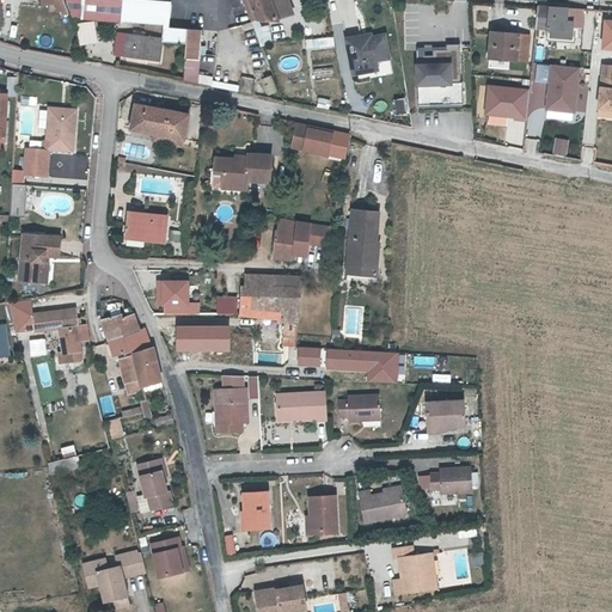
[(69,0),(75,16),(89,17),(81,0),(69,0)]
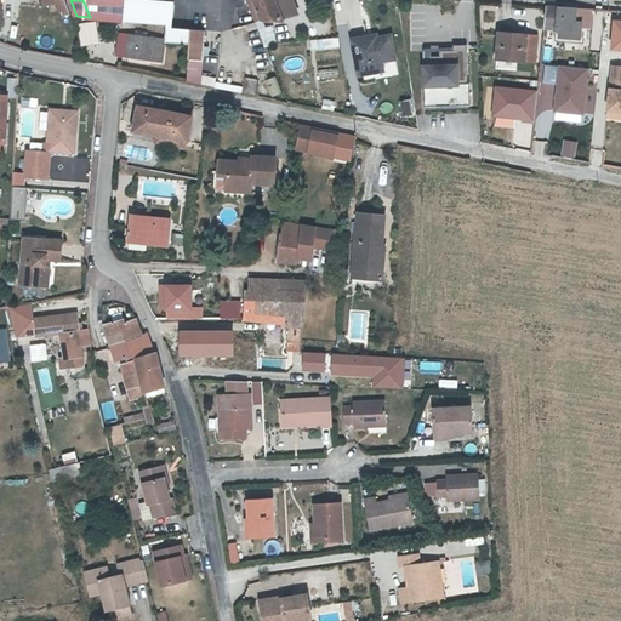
[(98,18),(126,21),(127,0),(83,0),(90,17),(98,18)]
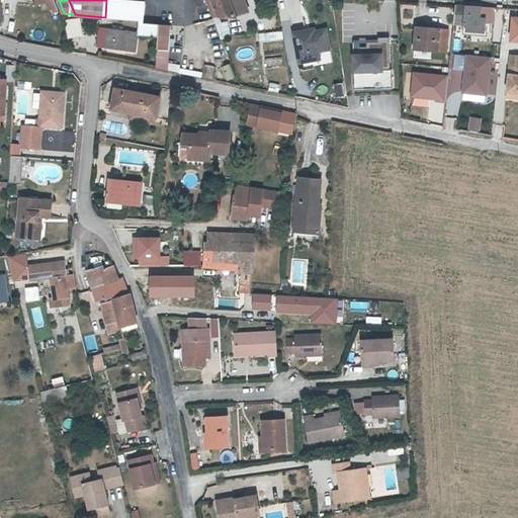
[(236,16),(230,0),(207,0),(214,17),(219,15),(236,16)]
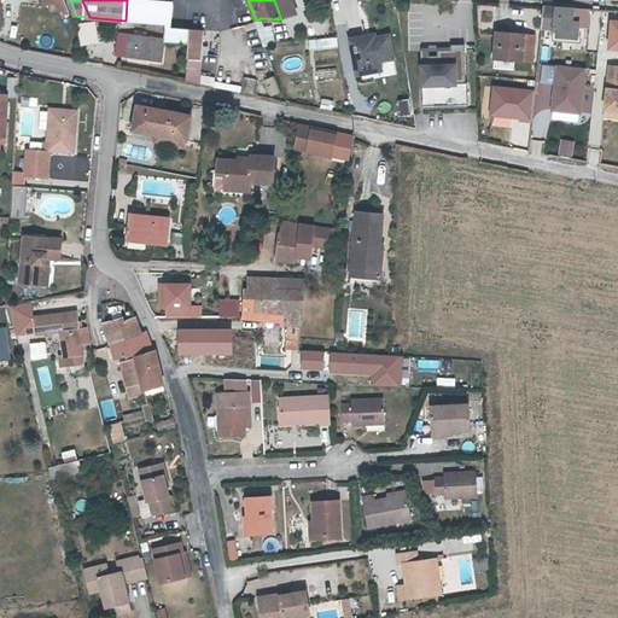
[(274,0),(281,19),(298,19),(290,0),(274,0)]
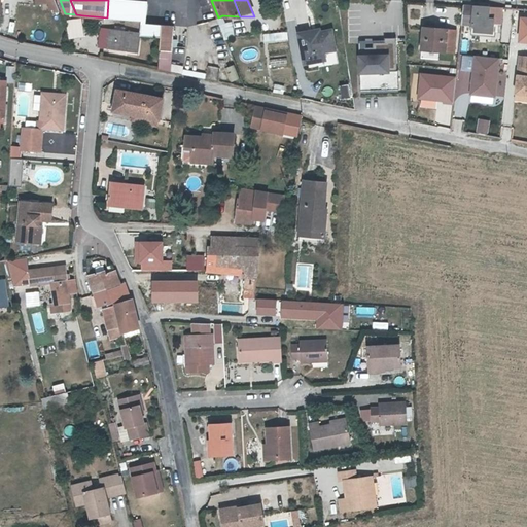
[(502,6),(465,4),(463,24),(475,24),(473,30),(497,32),(498,23),(501,24),(502,6)]
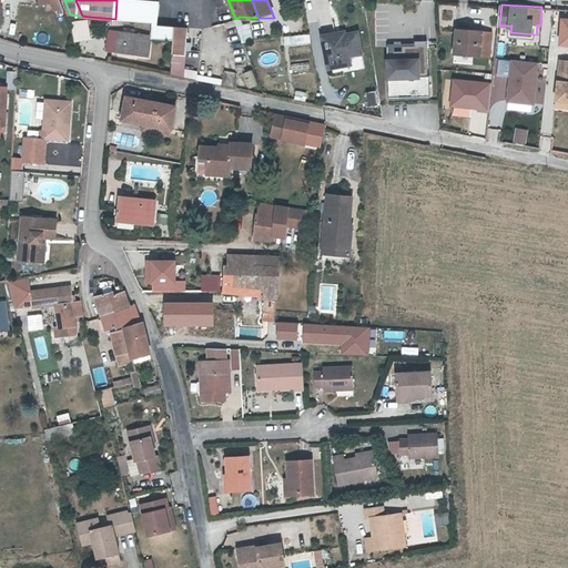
[(92,31),(90,17),(74,18),(77,32),(92,31)]
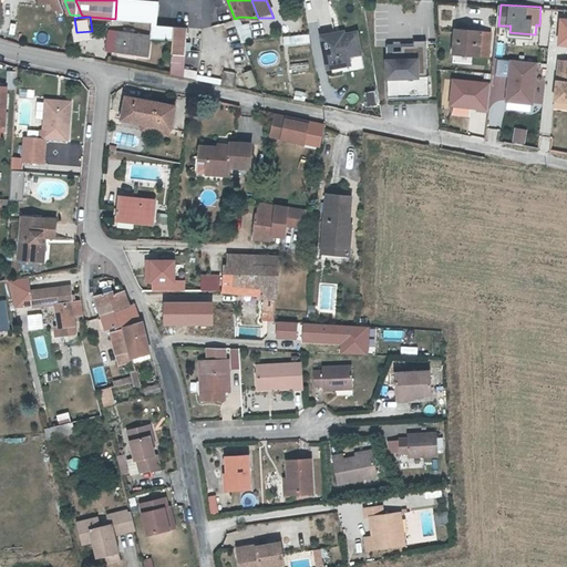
[(187,54),(189,28),(154,26),(153,37),(174,39),(173,53),(175,53),(187,54)]
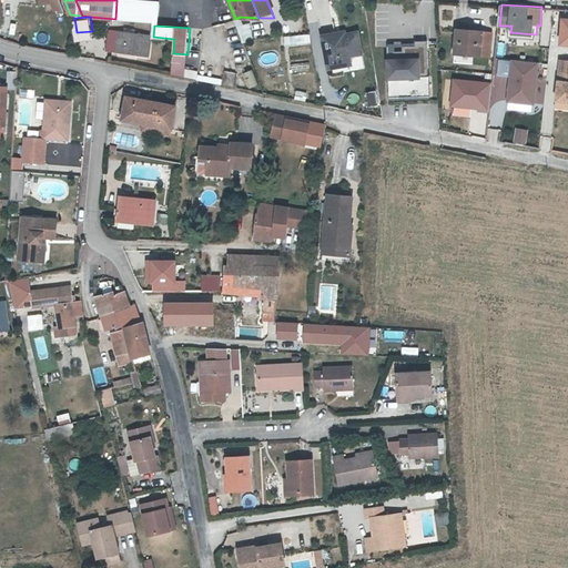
[(120,29),(111,28),(109,48),(117,49),(120,29)]
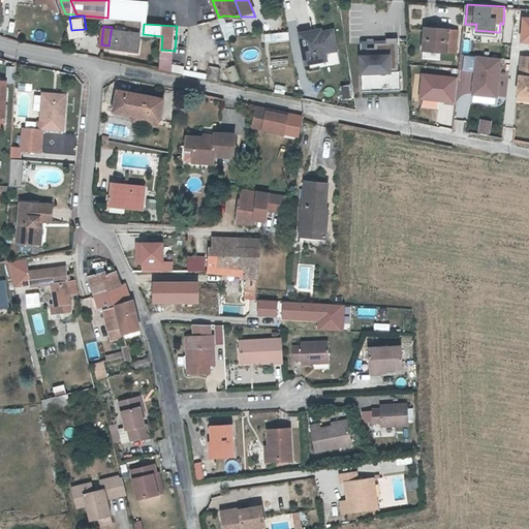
[(131,29),(127,29),(117,27),(112,27),(109,45),(109,47),(129,50),(131,29)]
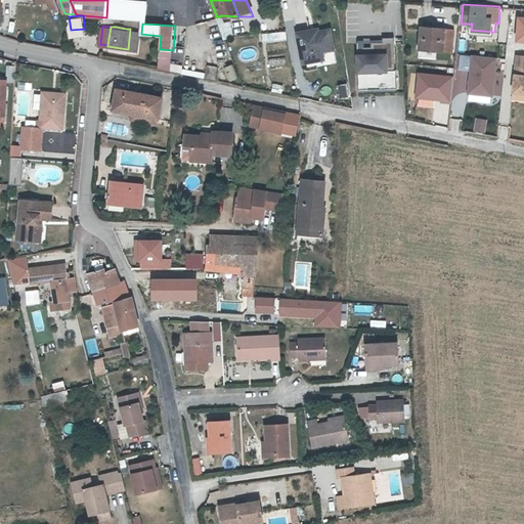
[(423,27),(421,49),(451,52),(454,30),(423,27)]
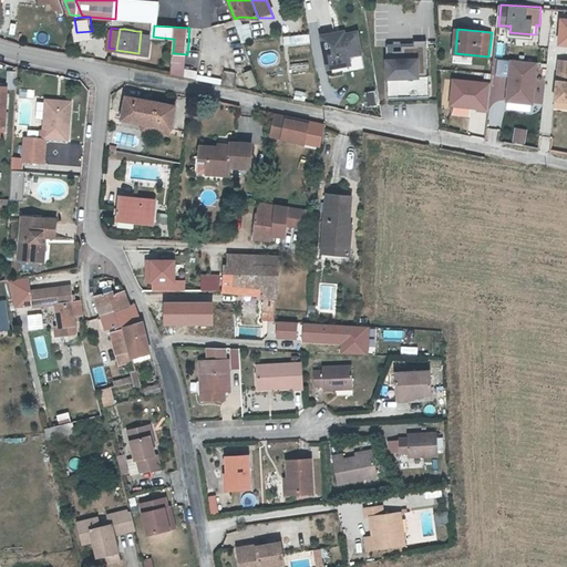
[(152,33),(141,31),(138,53),(150,54),(152,33)]
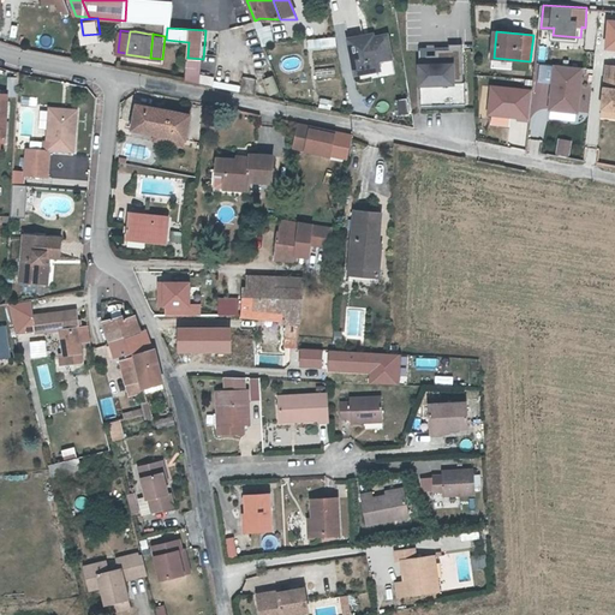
[(318,37),(320,47),(335,46),(335,36),(318,37)]
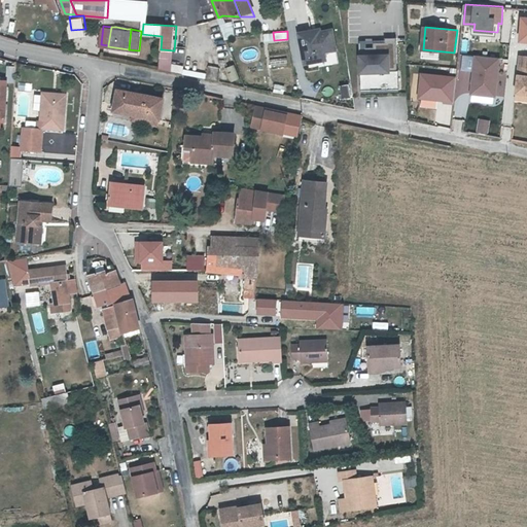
[(305,64),(317,62),(316,54),(323,53),(336,50),(332,31),(313,34),(312,32),(301,34),(305,64)]
